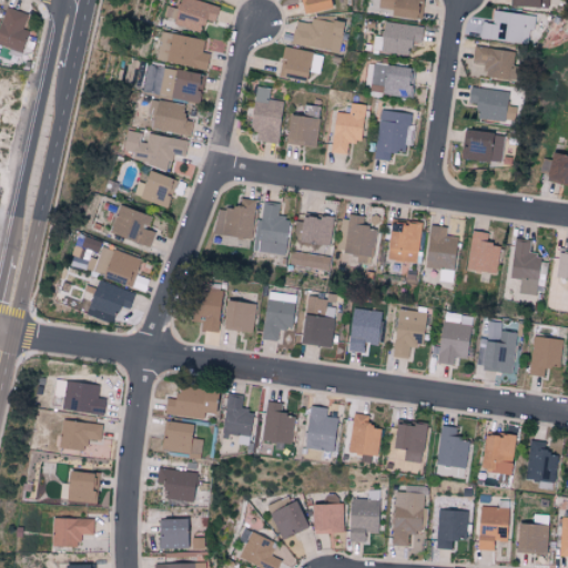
[(203,20),(214,22),(217,4),(195,0),(178,0),(173,26),(201,31),(203,20)]
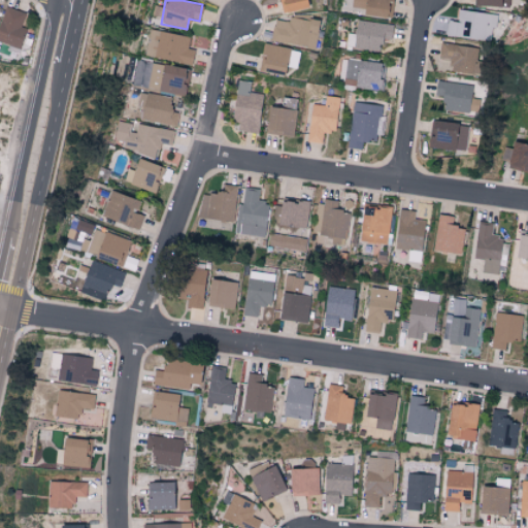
[(306,7),(304,0),(278,0),(283,13),(306,7)]
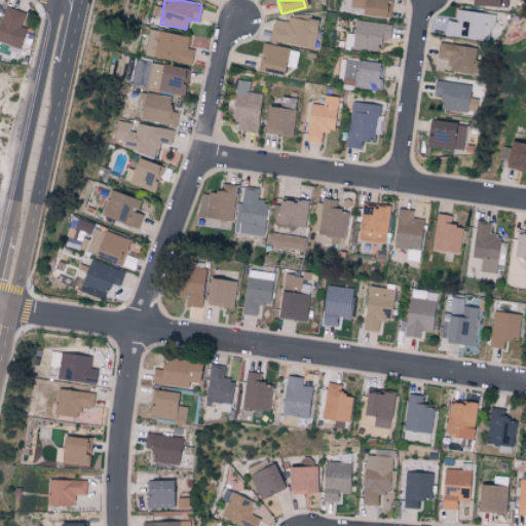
[(388,0),(349,0),(349,7),(361,8),(360,14),(386,19),(388,0)]
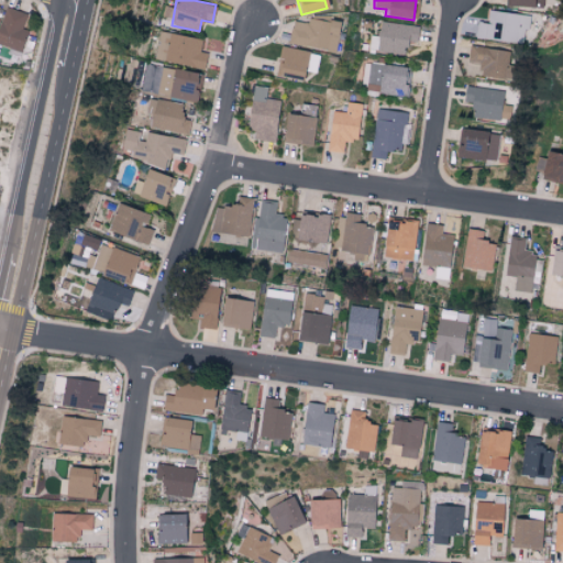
[(28,30),(21,28),(26,14),(6,7),(0,21),(0,44),(20,52),(28,30)]
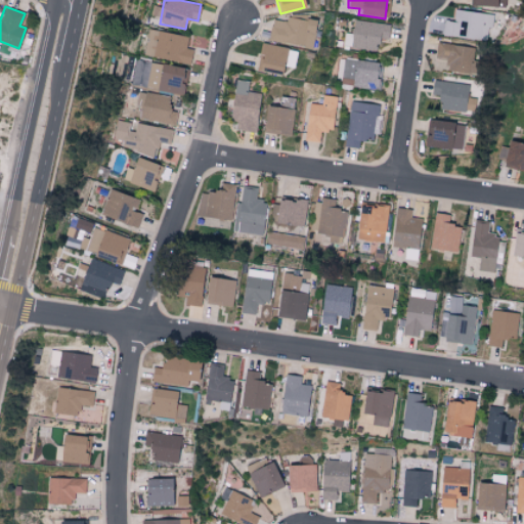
[(491,14),(454,10),(453,22),(443,19),(442,36),(488,41),(491,14)]
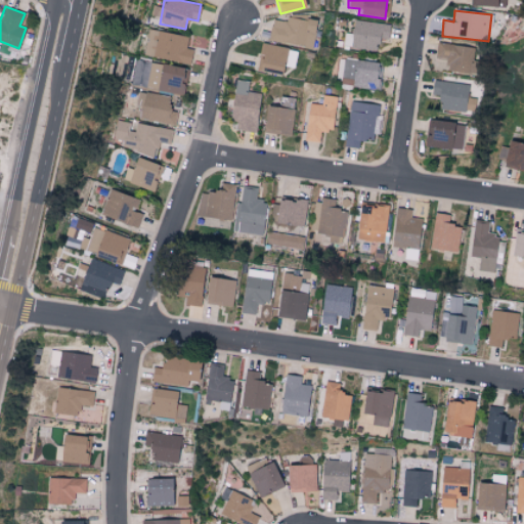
[(268,40),(312,48),(316,22),(287,16),(286,22),(271,19),(268,40)]
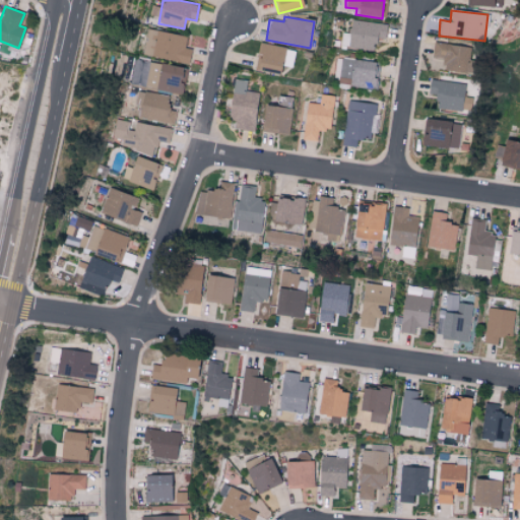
[(386,23),(350,21),(349,34),(341,33),(340,48),(375,50),(375,40),(385,41),(386,23)]
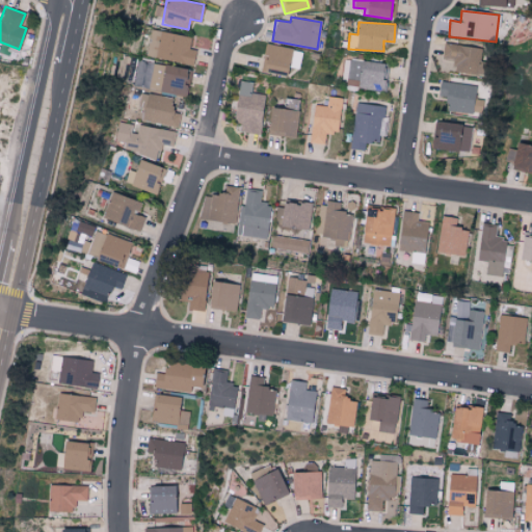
[(191,65),(195,50),(188,49),(191,38),(151,29),(144,55),(191,65)]
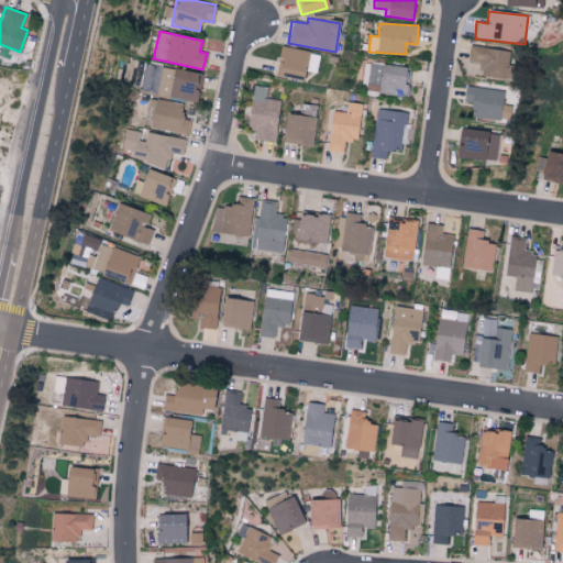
[(481,63),(478,76),(504,79),(509,52),(470,45),(467,61),(481,63)]
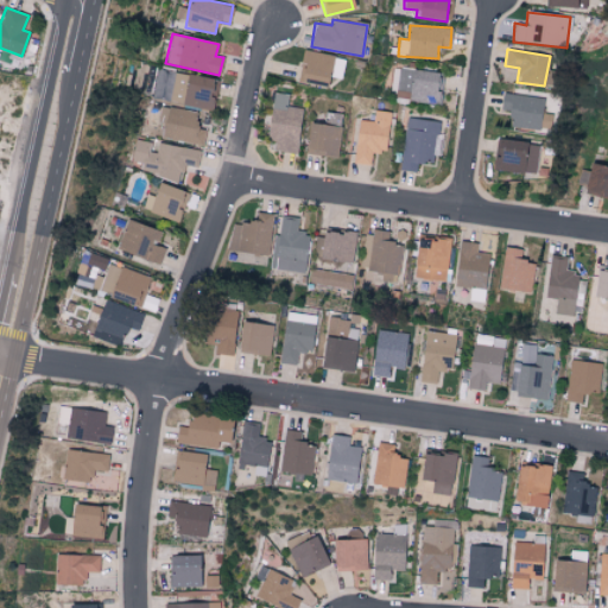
[(327,76),(341,78),(346,59),(304,50),(298,77),(325,83),(327,76)]
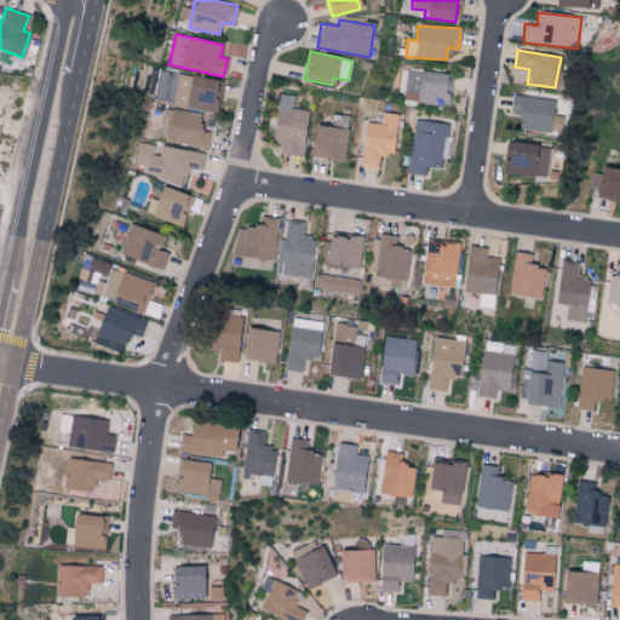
[(403,101),(448,105),(452,74),(406,69),(403,101)]
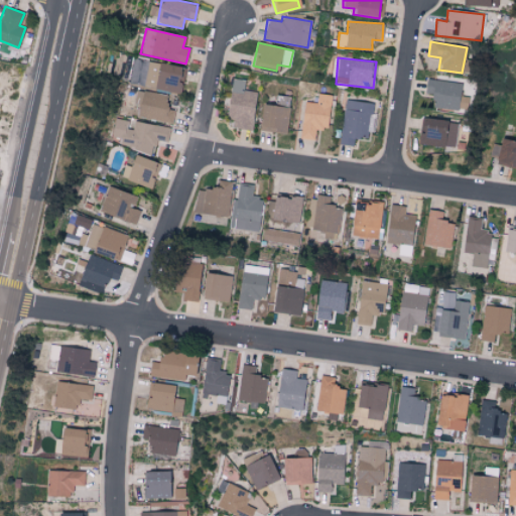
[(182,66),(132,59),(129,86),(179,92),(182,66)]
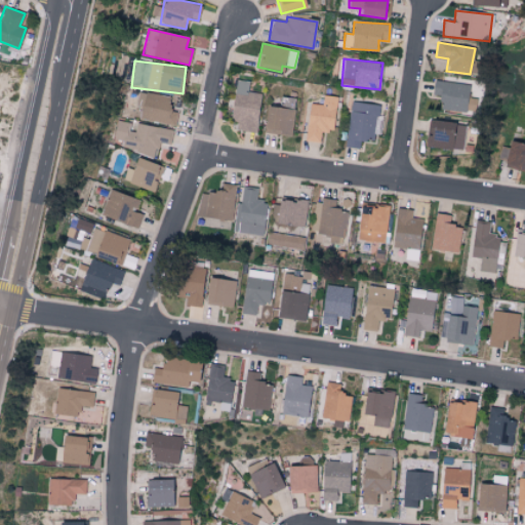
[(255,132),(260,93),(248,91),(249,81),(236,80),(230,121),(237,122),(236,130),(255,132)]
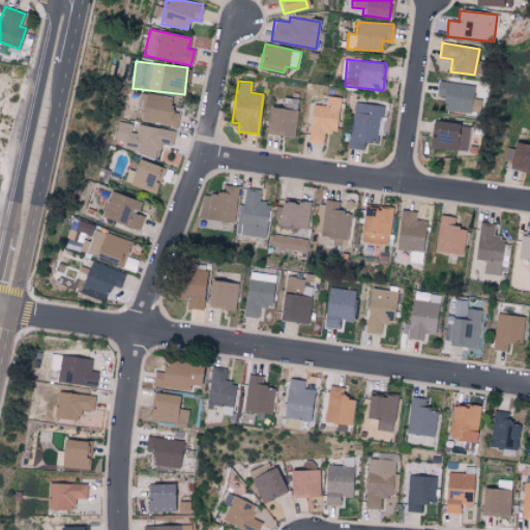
[(435,95),(444,96),(443,110),(470,113),(473,85),(437,81),(435,95)]
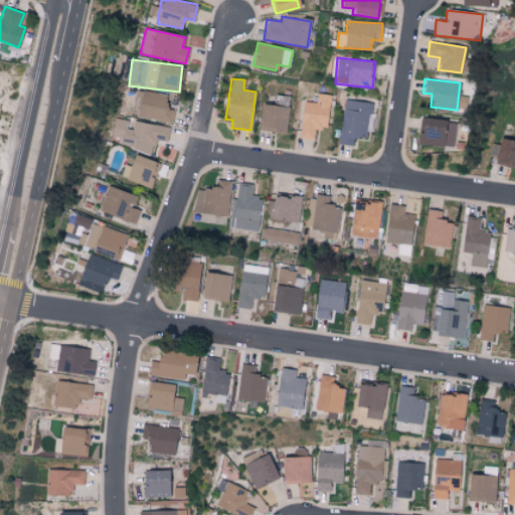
[(168,96),(142,90),(137,116),(171,123),(174,110),(166,109),(168,96)]
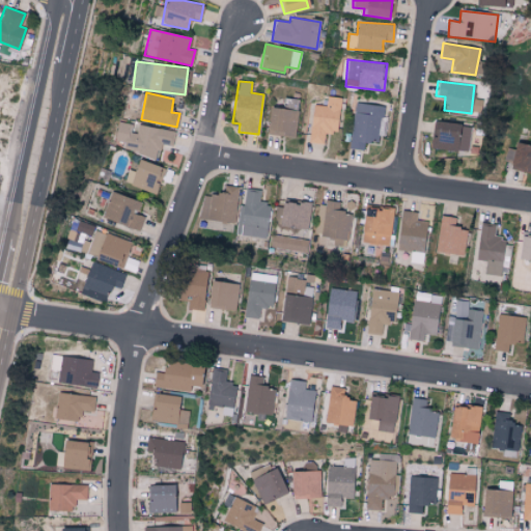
[(325,106),(313,105),(307,142),(324,144),(325,132),(336,134),(341,98),(327,95),(325,106)]
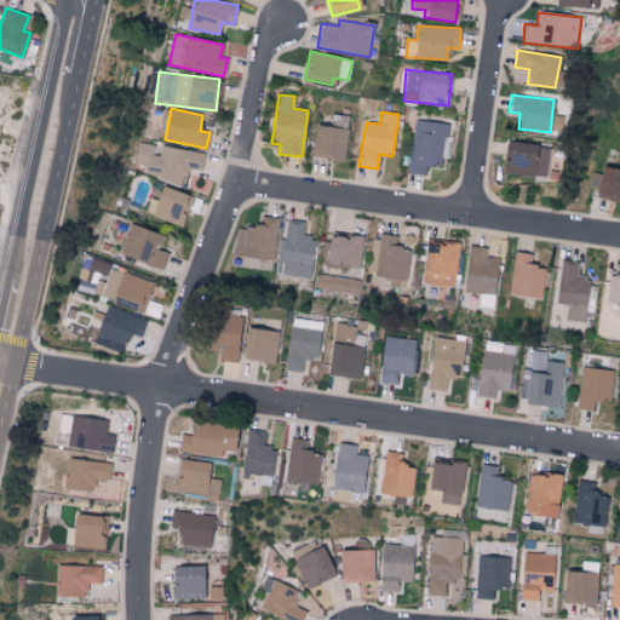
[(310,156),(343,161),(350,116),(331,114),(328,127),(316,125),(310,156)]
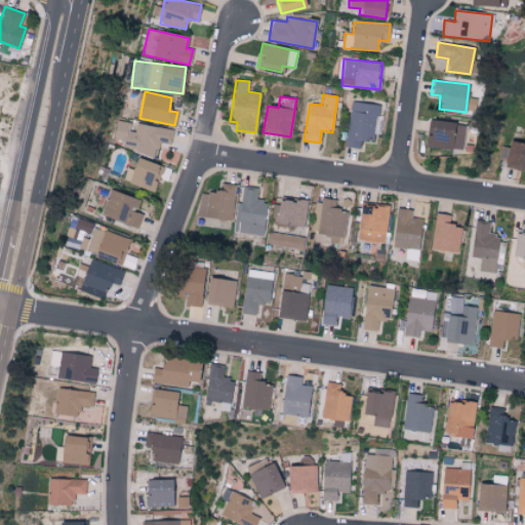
[(346,147),(359,149),(360,139),(374,140),(378,106),(352,102),(346,147)]
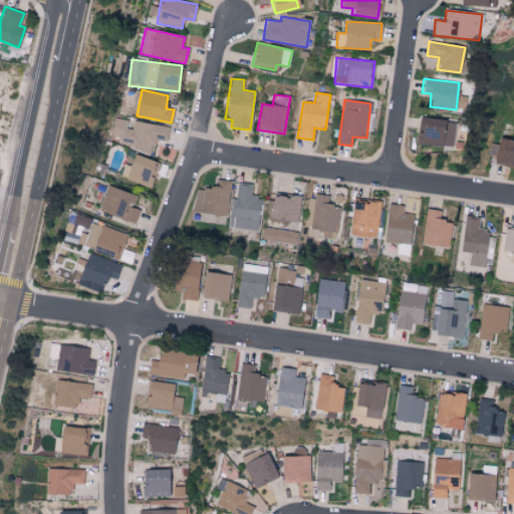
[(169,127),(134,119),(132,129),(125,127),(126,120),(114,117),(108,143),(152,153),(155,140),(166,142),(169,127)]
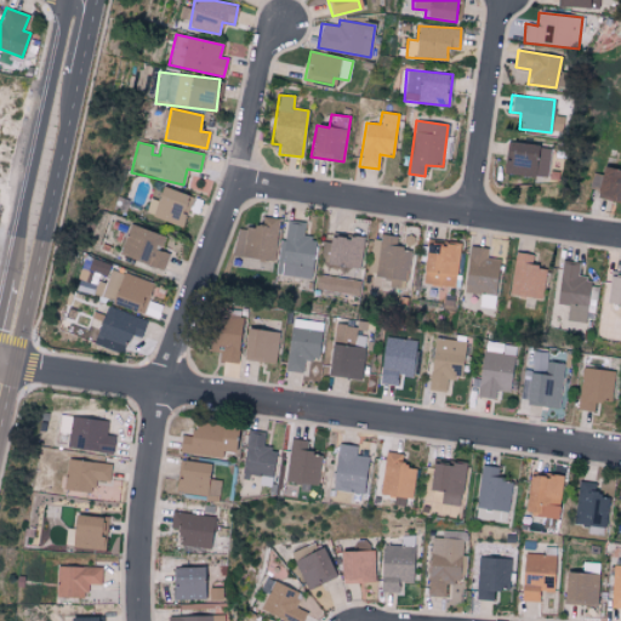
[(536,144),(507,143),(505,175),(535,176),(536,144)]
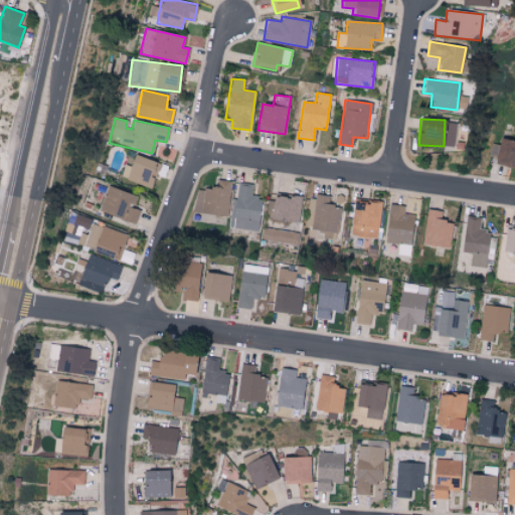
[(514,168),(514,141),(500,138),(494,163),(514,168)]
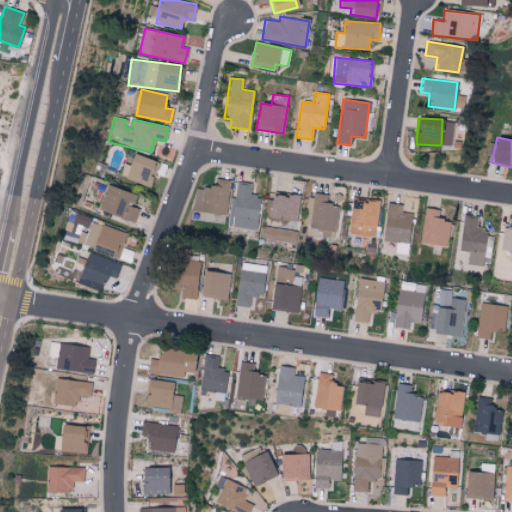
[(119,178),(150,186),(157,161),(132,154),(129,165),(123,164),(119,178)]
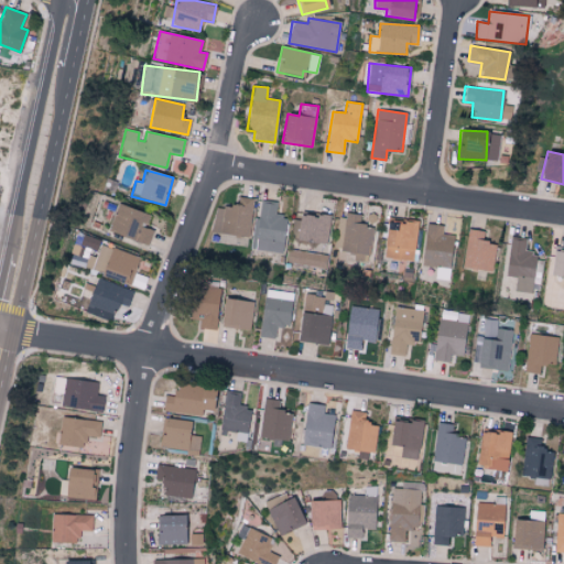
[(237,208),(216,205),(212,232),(248,237),(253,199),(238,197),(237,208)]
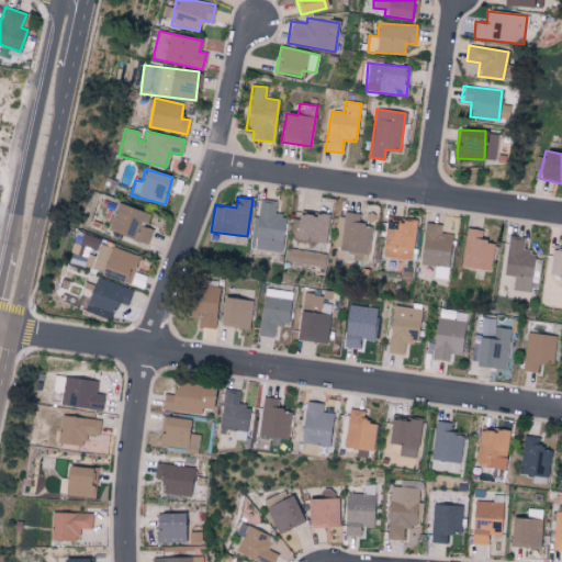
[(254,249),(281,253),(285,215),(274,214),(276,201),(259,199),(254,249)]
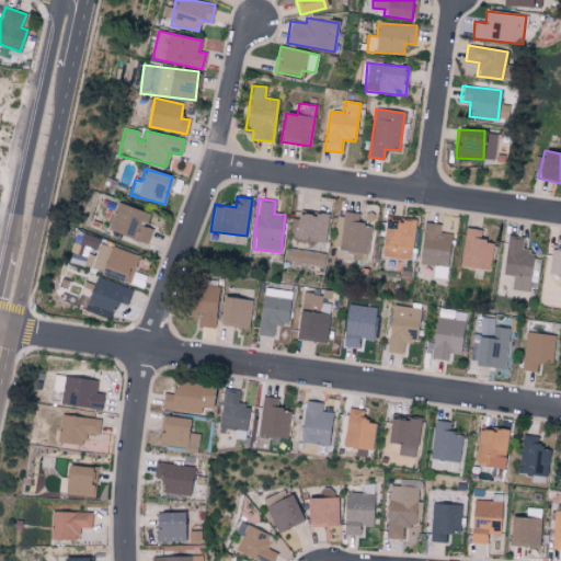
[(148,243),(152,229),(144,227),(148,213),(116,203),(107,231),(148,243)]
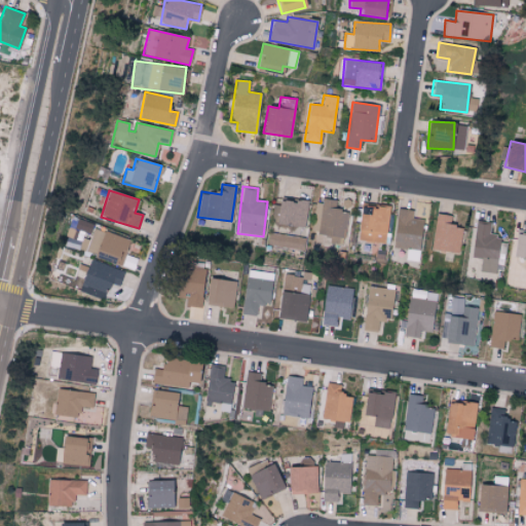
[(307,201),(279,198),(276,224),(304,227),(307,201)]
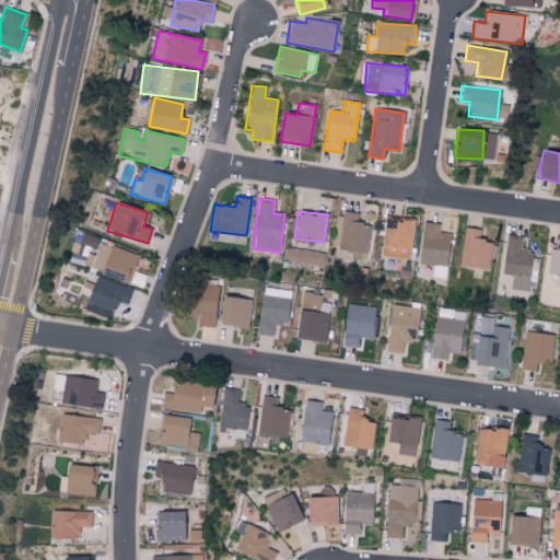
[(370,224),(357,223),(358,214),(337,212),(334,248),(351,249),(350,258),(366,259),(370,224)]
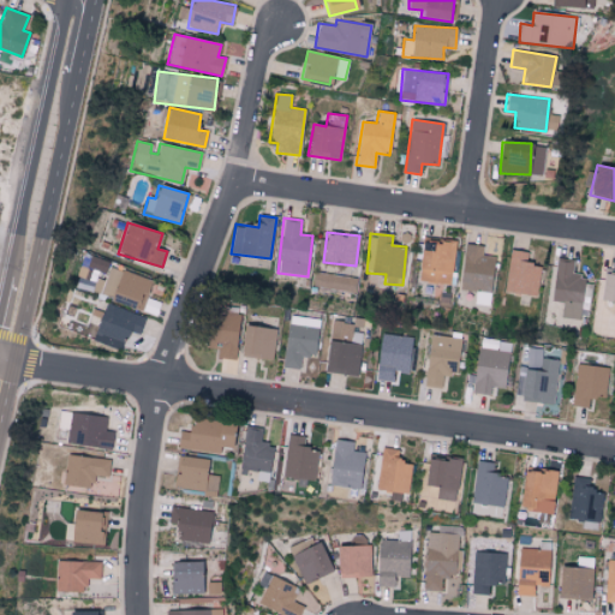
[(455,244),(423,239),(417,280),(451,285),(455,244)]
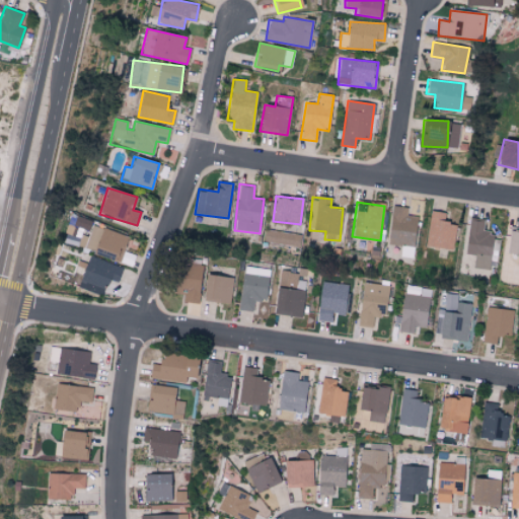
[(418,216),(406,215),(408,207),(393,205),(387,243),(401,245),(400,255),(412,257),(418,216)]
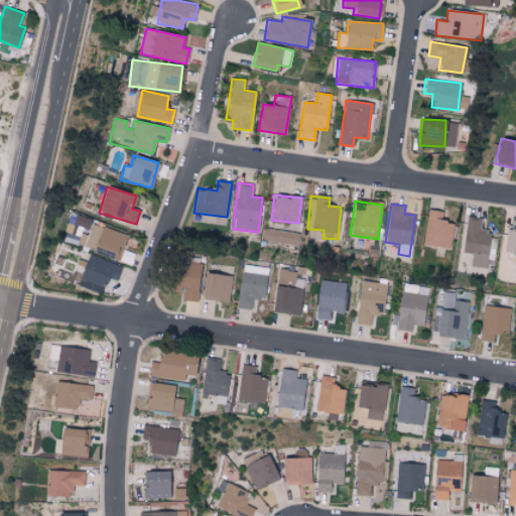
[(443,212),(428,210),(424,245),(450,248),(453,222),(442,221),(443,212)]
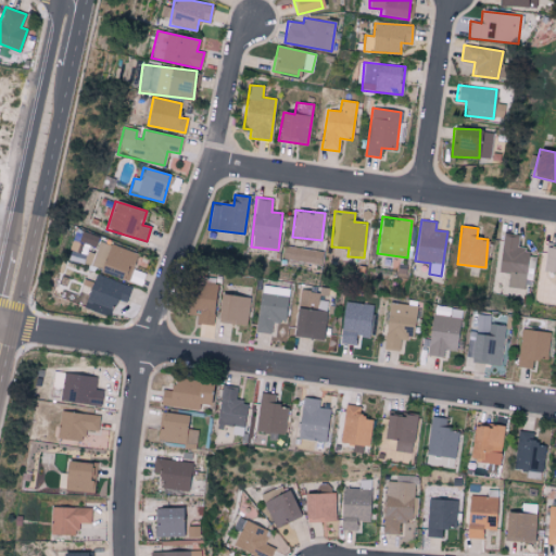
[(518,235),(504,232),(497,272),(508,274),(506,287),(522,290),(529,248),(517,245),(518,235)]
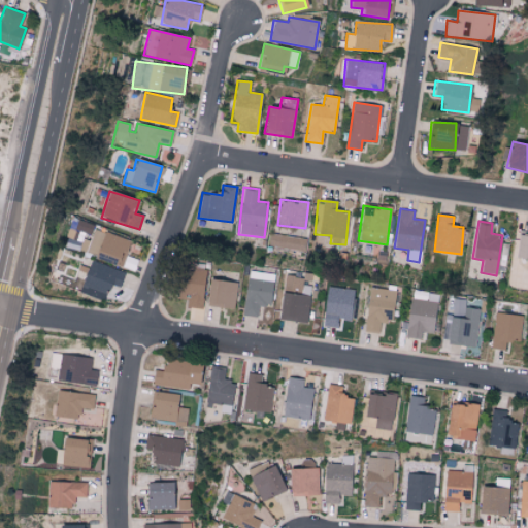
[(121,266),(128,238),(94,229),(91,238),(83,236),(78,250),(96,255),(95,259),(121,266)]
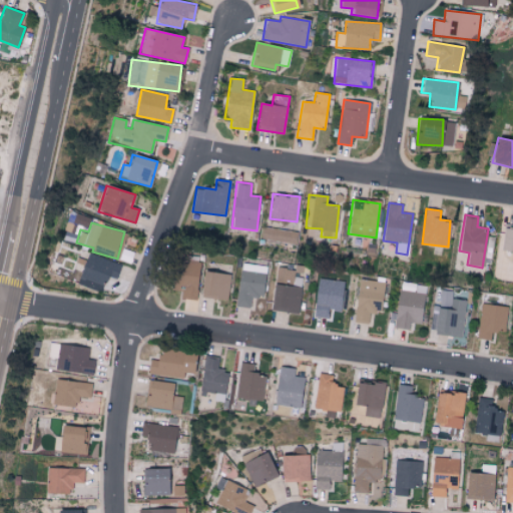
[(500,250),(512,251),(511,263),(512,263),(512,224),(504,223),(500,250)]
